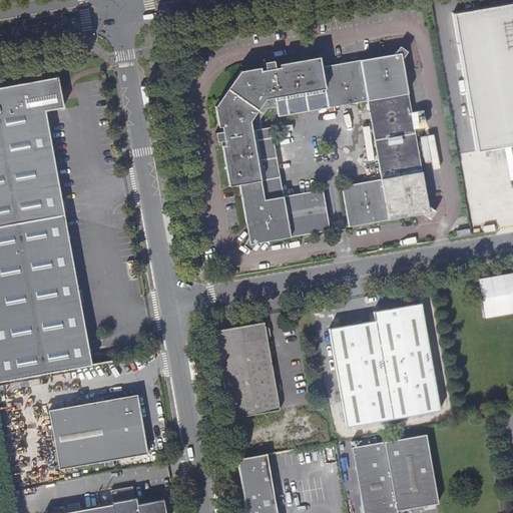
[(512,2),(452,13),(476,150),(512,143),(512,2)]
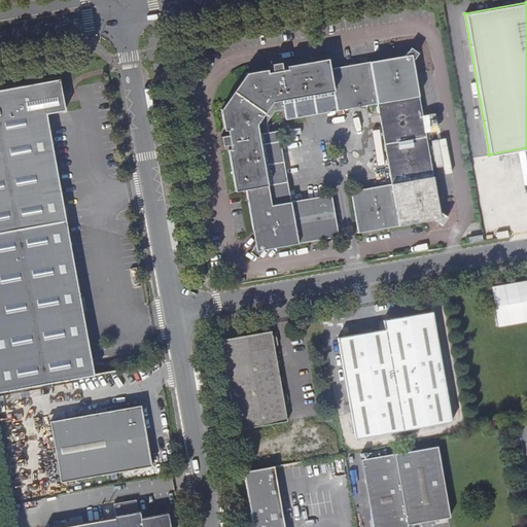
[(231,149),(226,149),(234,190),(244,188),(254,241),(249,250),(258,255),(264,246),(339,234),(331,192),(291,199),(279,129),(270,131),(268,121),(277,109),(285,107),(286,118),(378,103),(390,183),(352,189),(359,231),(433,217),(442,222),(448,214),(437,208),(412,60),(419,50),(411,44),(403,53),(330,66),(328,58),(288,65),(289,68),(282,70),(282,66),(281,61),(272,63),(273,67),(273,71),(268,72),(267,69),(248,72),(242,84),(237,93),(231,100),(221,108),(224,128),(230,127),(231,133),(225,134),(219,135),(221,144),(225,144),(230,143),(231,149)]
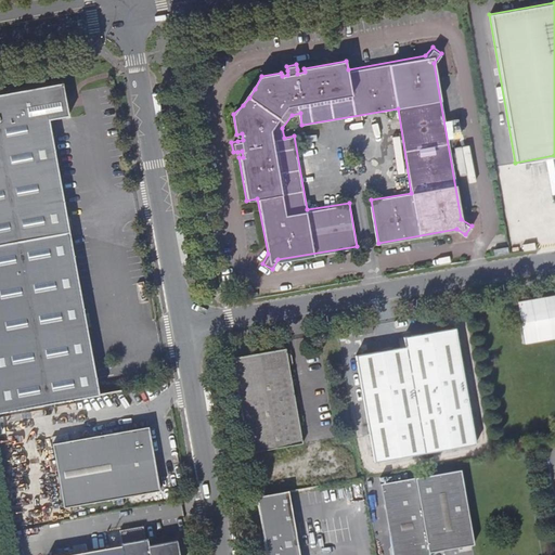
[(56,84),(0,93),(0,410),(92,394),(86,363),(92,362),(46,120),(66,116),(61,108),(56,84)]
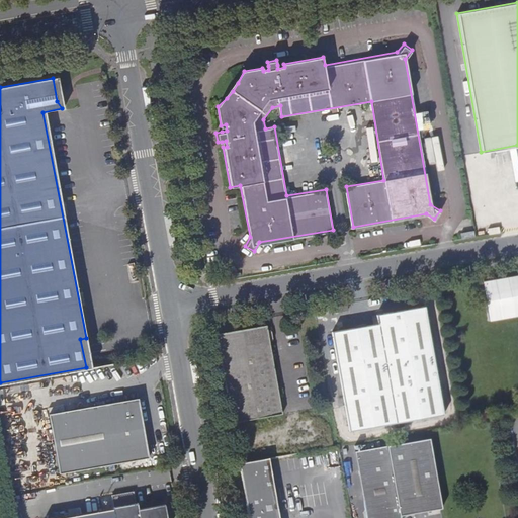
[(489,319),(517,315),(517,274),(485,278),(489,319)]
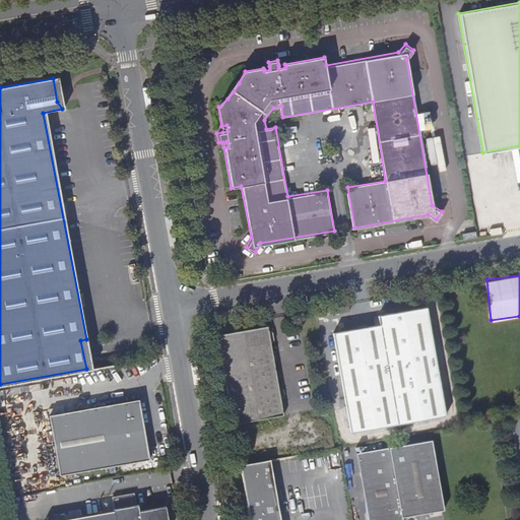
[(380,325),(333,333),(350,433),(446,415),(428,308),(378,316),(380,325)]
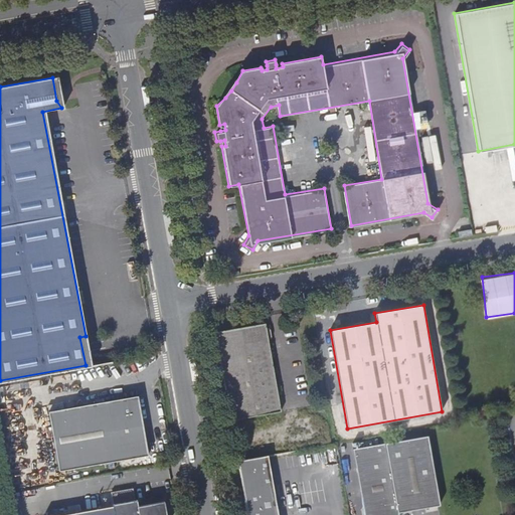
[(215,332),(231,420),(281,411),(266,324),(215,332)]
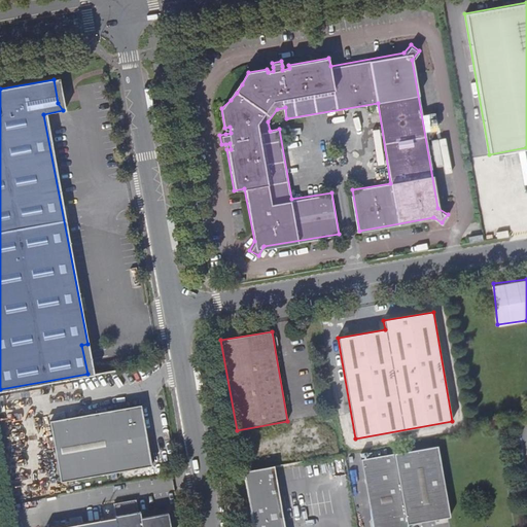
[(88,344),(81,345),(88,374),(94,373),(88,344)]
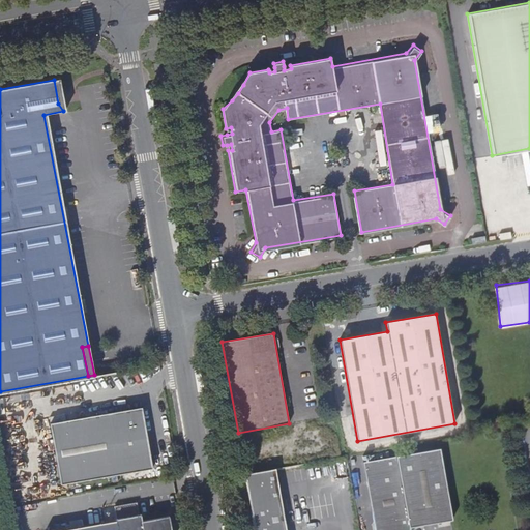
[(60,483),(152,468),(148,442),(144,443),(143,433),(146,433),(142,407),(50,422),(60,483)]
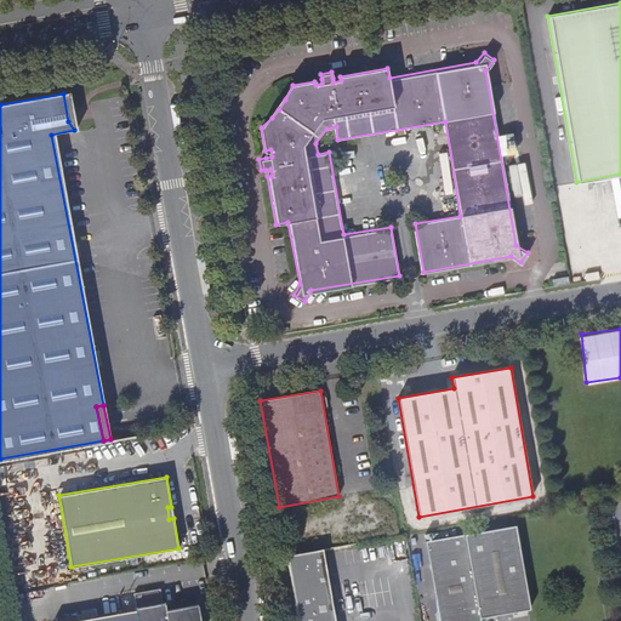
[(620,497),(609,500),(620,570),(620,497)]
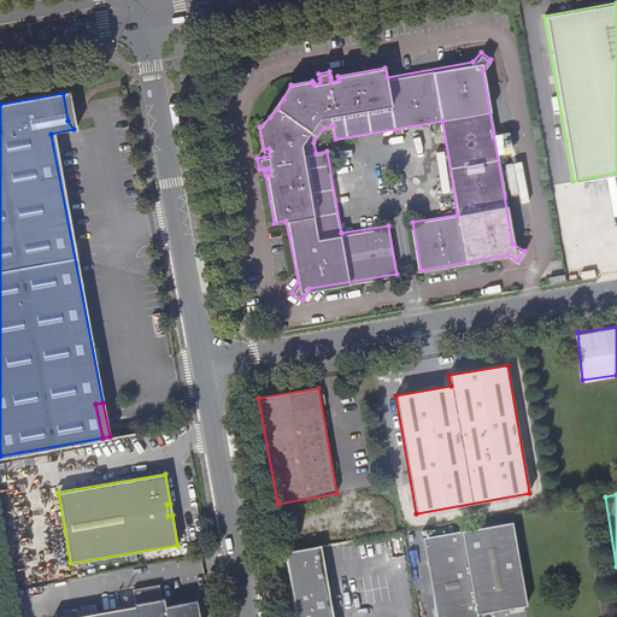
[(422,539),(435,616),(471,616),(475,611),(526,603),(511,523),(422,539)]
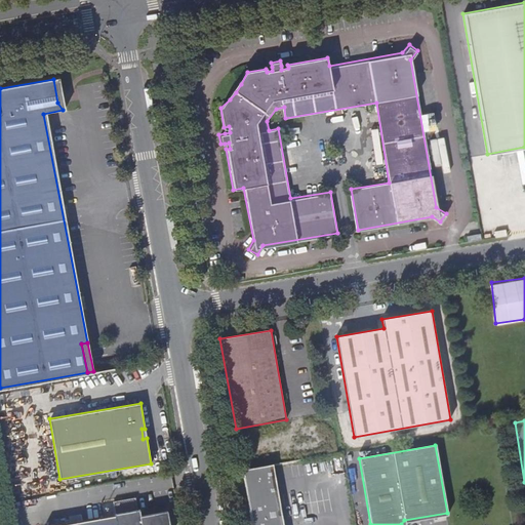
[(283,524),(273,465),(242,470),(251,524),(283,524)]
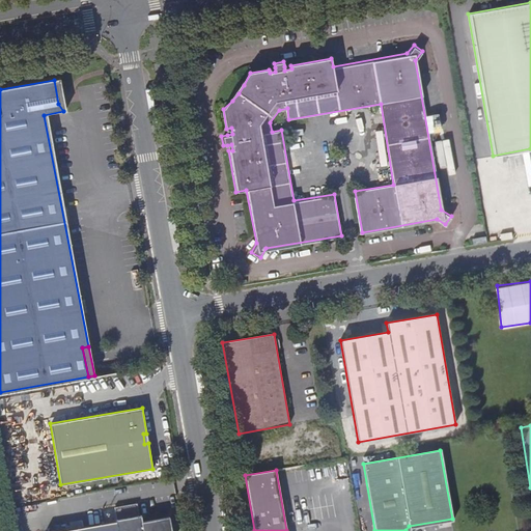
[(113,505),(115,518),(140,513),(139,507),(132,502),(113,505)]
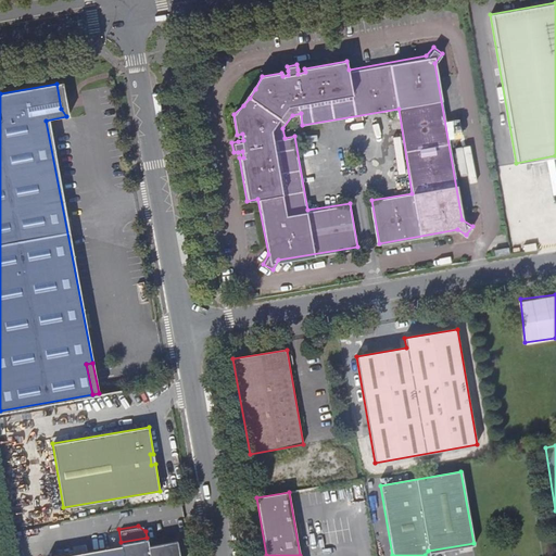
[(147,538),(121,542),(122,548),(76,555),(179,555),(177,540),(148,544),(147,538)]
